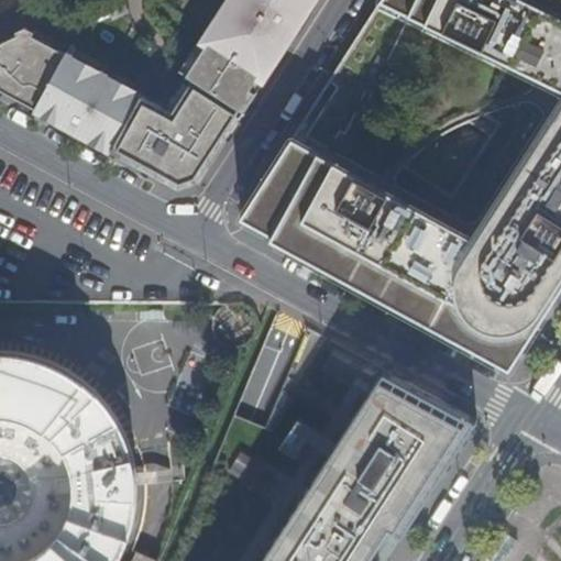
[(0,94),(177,190),(196,184),(300,22),(315,0),(224,0),(205,32),(211,36),(185,77),(191,81),(187,87),(174,109),(169,114),(130,92),(110,81),(98,75),(78,64),(59,54),(34,40),(23,34),(0,44),(0,94)]
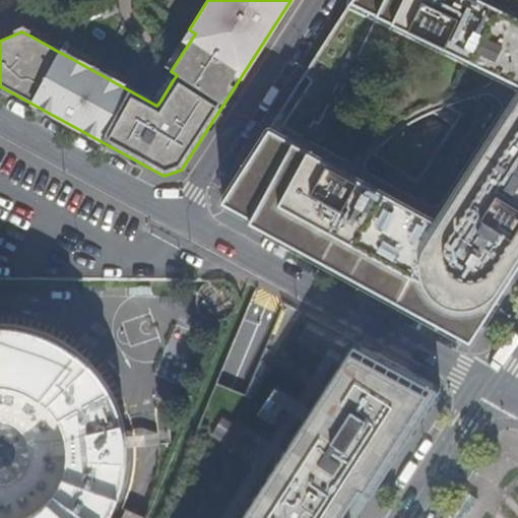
[(323,64),(312,81),(303,75),(220,202),(250,218),(248,221),(470,343),(517,267),(517,0),(350,0),(314,58),(323,64)]
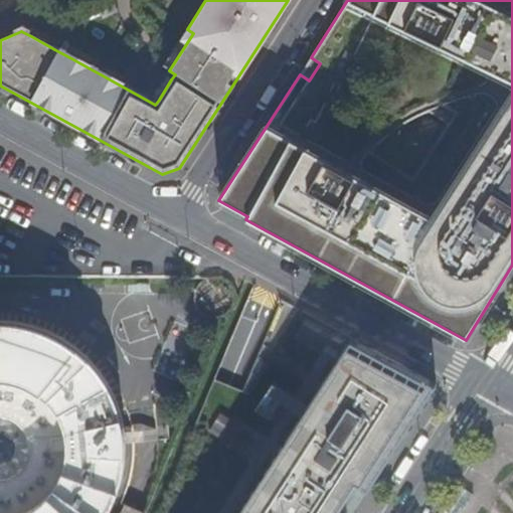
[(162,66),(169,70),(193,33),(187,29),(162,66)]
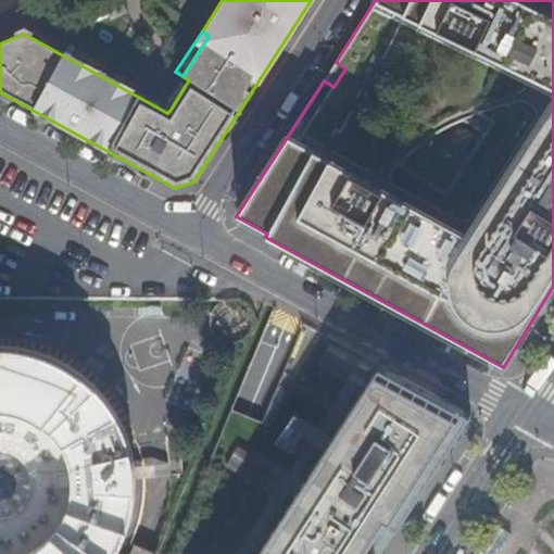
[(36,34),(34,39),(59,53),(62,48),(36,34)]
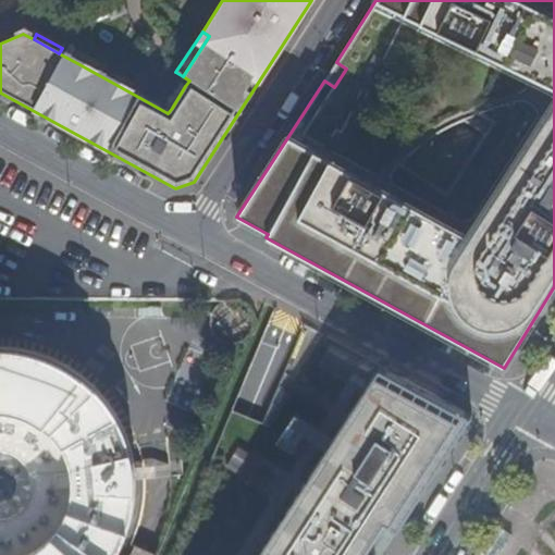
[(81,58),(77,63),(97,74),(100,69),(81,58)]
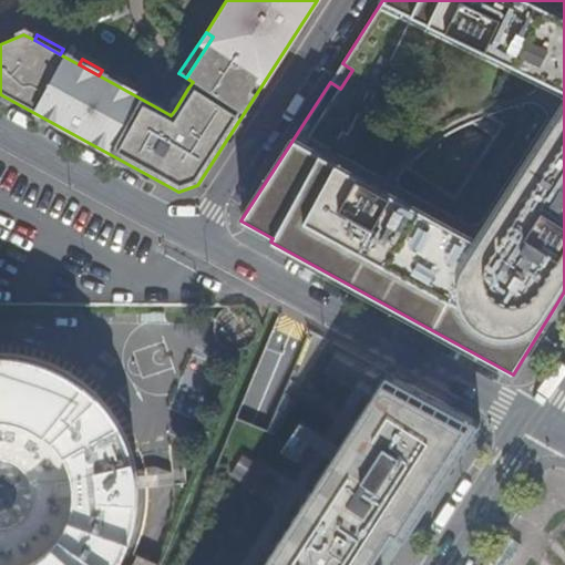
[(352,70),(342,63),(330,82),(340,89),(352,70)]
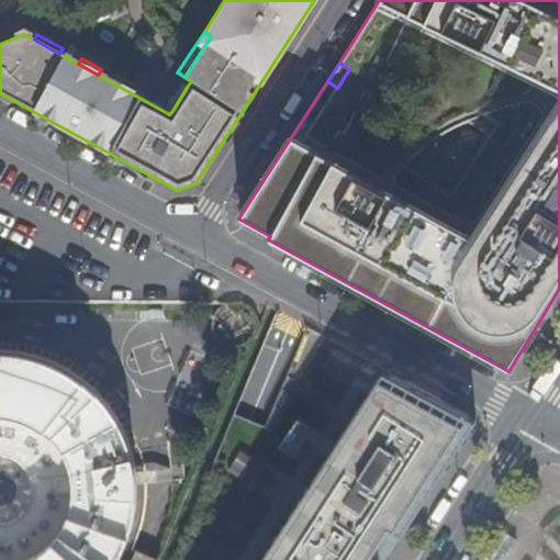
[(112,76),(110,81),(130,92),(133,87),(112,76)]
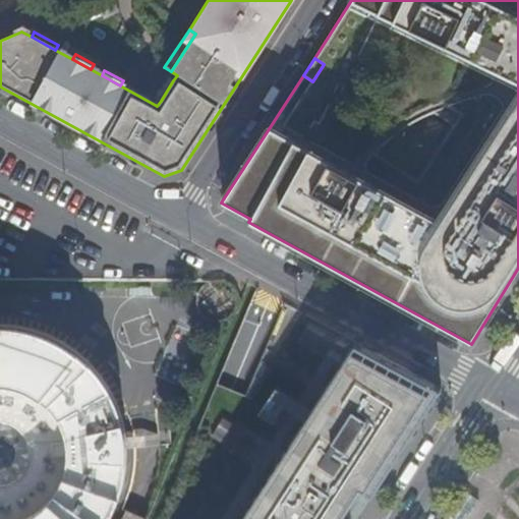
[(155,97),(161,101),(173,80),(168,77),(155,97)]
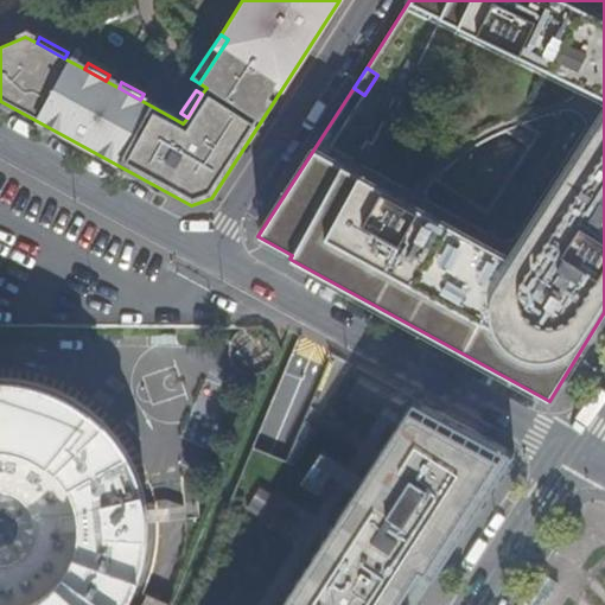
[(261,333),(259,333),(253,332),(247,333),(239,337),(234,342),(231,345),(230,354),(231,362),(234,369),(240,374),(243,376),(248,377),(250,377),(259,377),(262,376),(268,373),(272,369),(275,358),(276,352),(274,345),(271,342),(266,336),(261,333)]
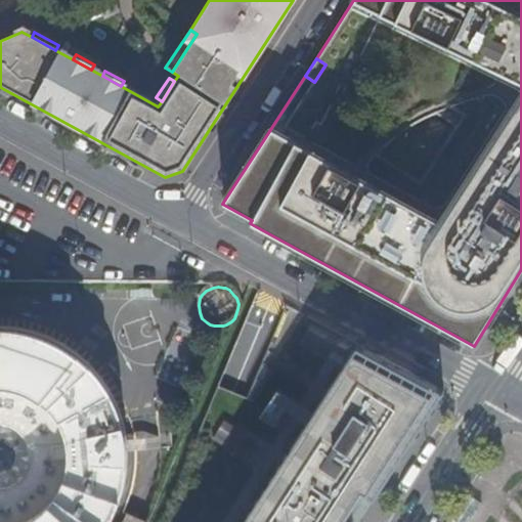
[(110,521),(116,510),(122,492),(124,480),(125,460),(125,447),(120,422),(114,406),(105,392),(99,384),(86,368),(72,355),(57,347),(45,341),(30,336),(12,333),(0,332),(0,521),(110,521)]
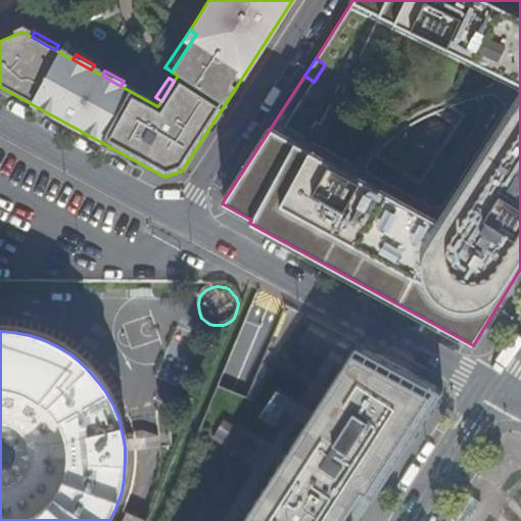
[(442,392),(356,345),(294,439),(241,520),(340,520),(361,492),(372,500),(442,392)]
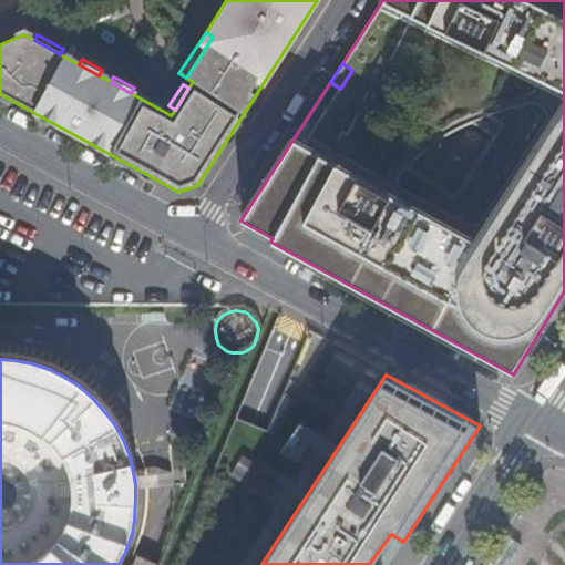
[(507,564),(520,547),(501,536),(482,564),(507,564)]
